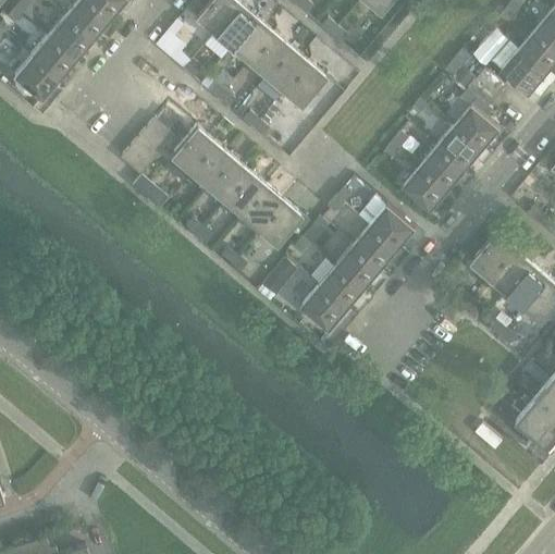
[(22,0),(19,0),(12,9),(21,15),(28,5),(22,0)]
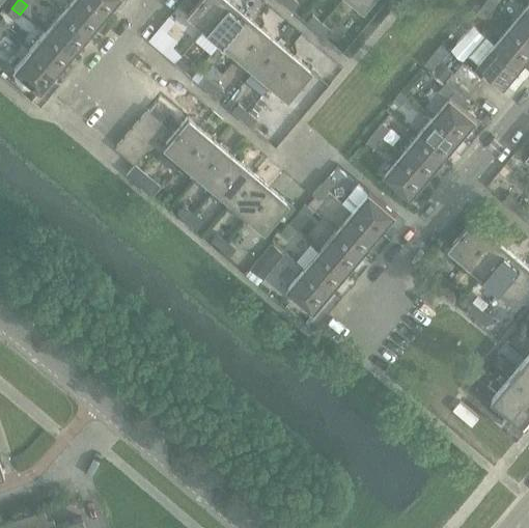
[(103,19),(79,0),(72,0),(59,16),(86,38),(103,19)]
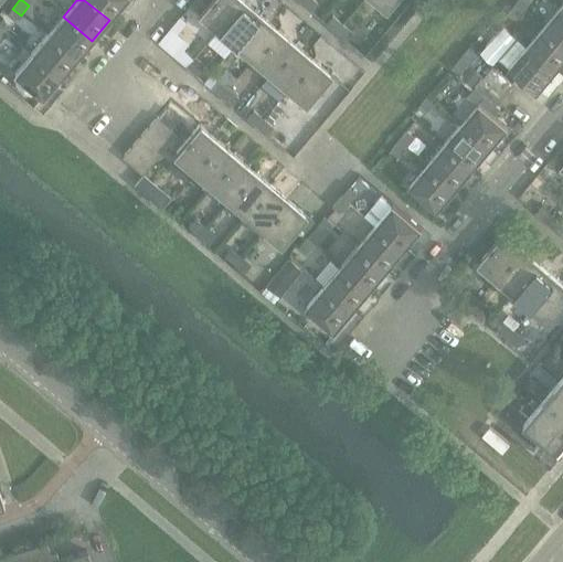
[(84,0),(109,20),(126,0),(84,0)]
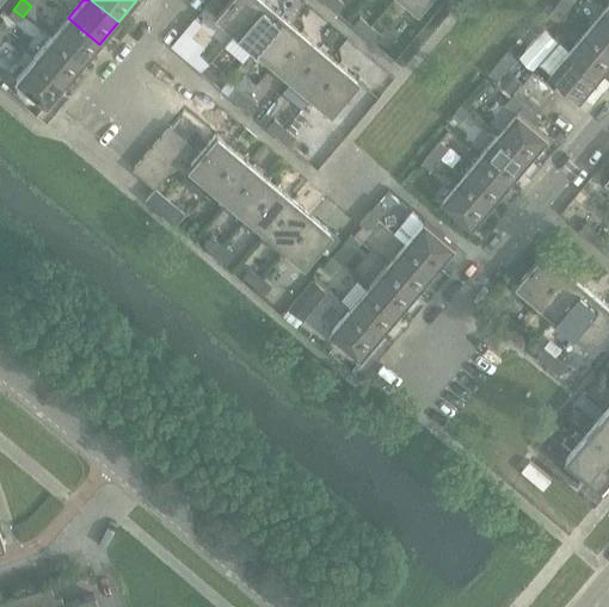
[(213,20),(232,37),(232,38),(260,5),(254,0),(216,0),(215,2),(222,8),(213,20)]
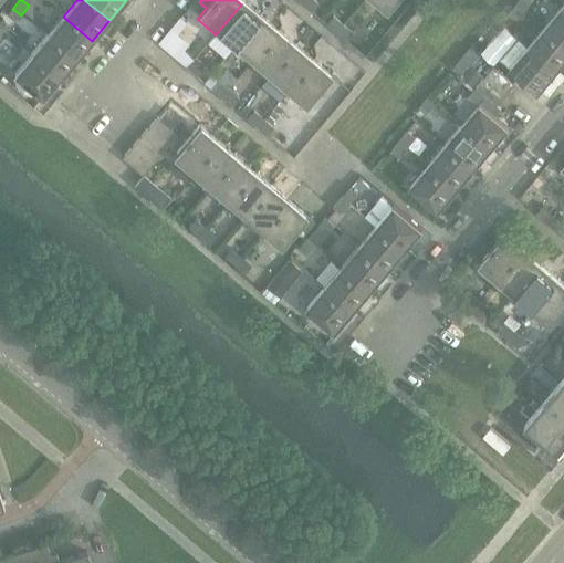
[(306,0),(305,0),(300,7),(310,14),(315,8),(306,0)]
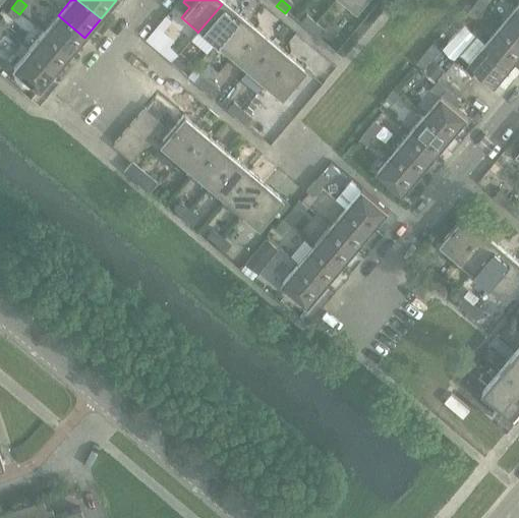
[(364,0),(336,0),(353,14),(364,0)]
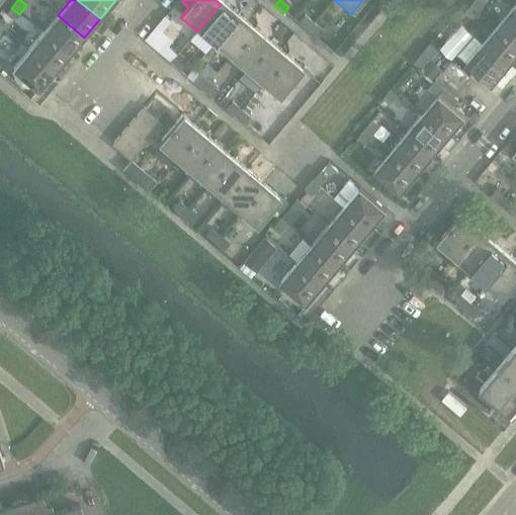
[(482,0),(479,0),(473,8),(479,13),(487,4),(482,0)]
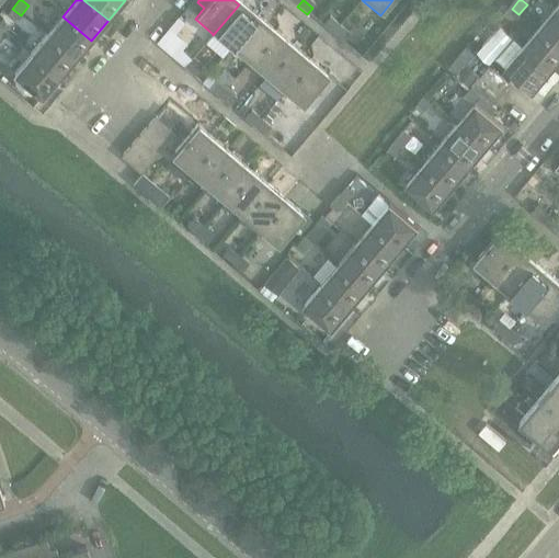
[(257,19),(239,4),(213,35),(230,49),(257,19)]
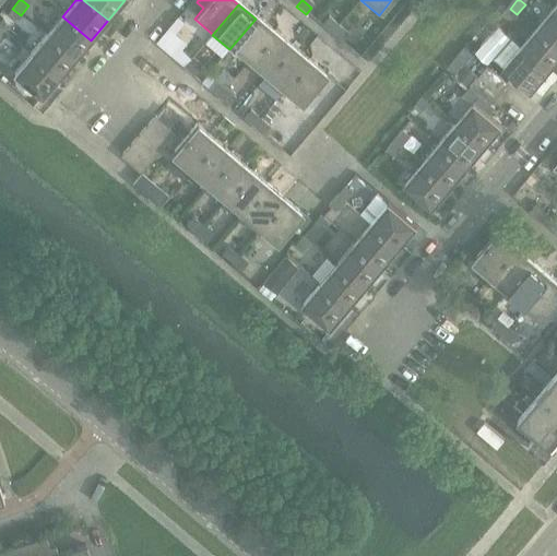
[(21,15),(12,9),(4,18),(12,25),(21,15)]
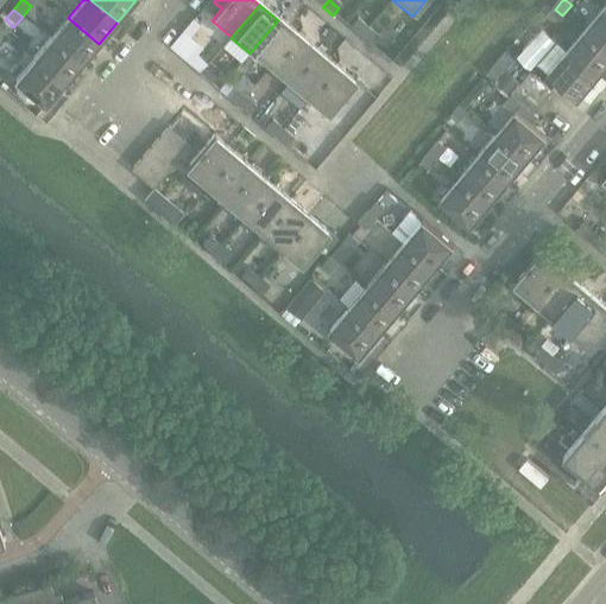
[(554,26),(562,16),(555,10),(545,19),(554,26)]
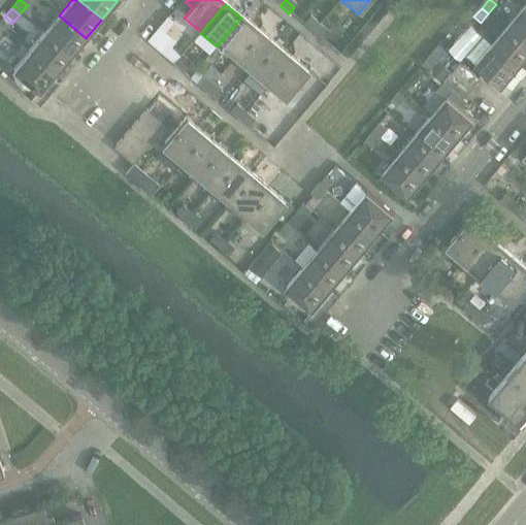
[(525,11),(522,9),(506,28),(525,44),(525,11)]
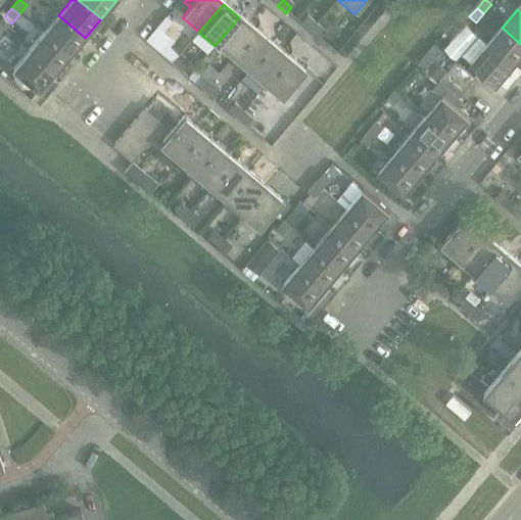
[(85,38),(58,15),(42,34),(69,56),(85,38)]
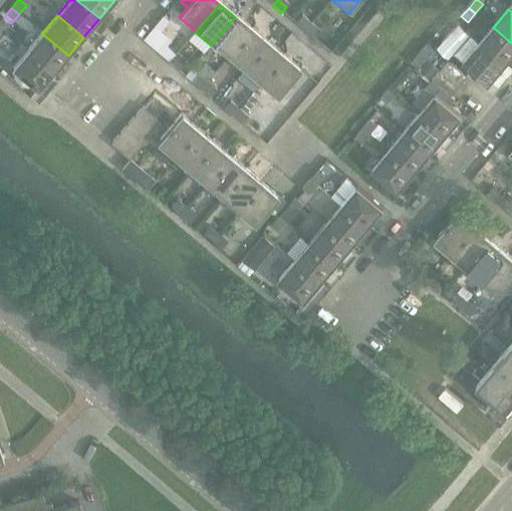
[(251,30),(235,17),(211,45),(227,59),(251,30)]
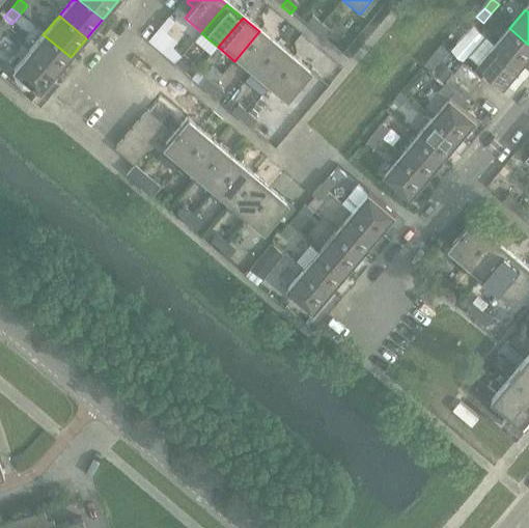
[(310,19),(304,25),(304,26),(313,33),(319,27),(310,19)]
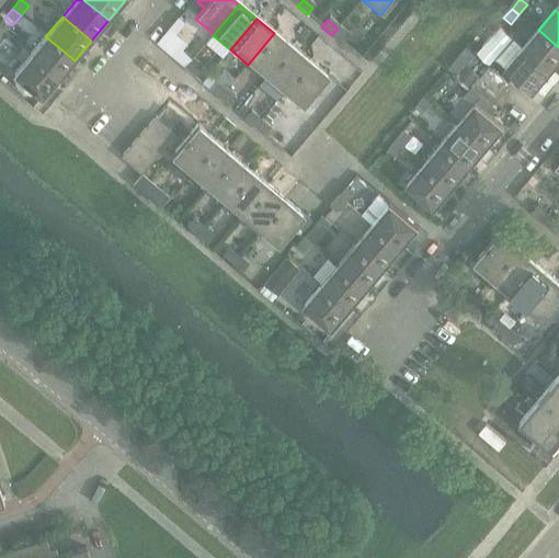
[(338,29),(331,35),(341,44),(348,36),(338,29)]
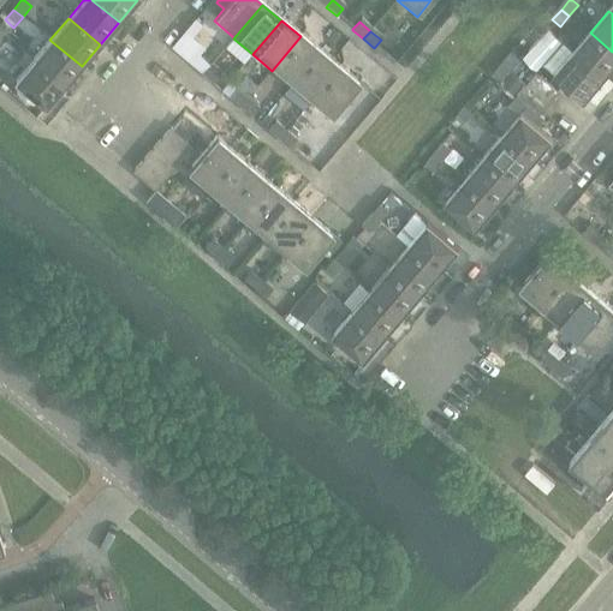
[(612,69),(612,52),(590,33),(571,54),(602,82),(612,69)]
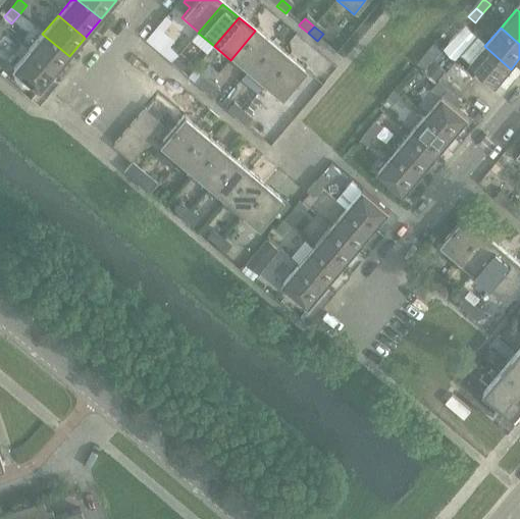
[(271,45),(255,31),(230,60),(247,73),(271,45)]
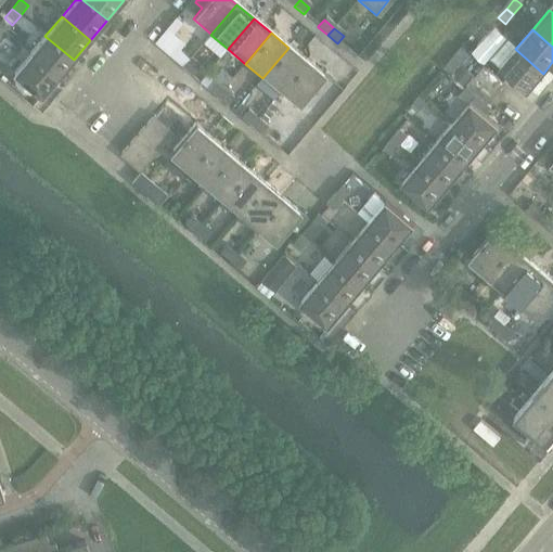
[(74,60),(44,36),(28,55),(56,79),(74,60)]
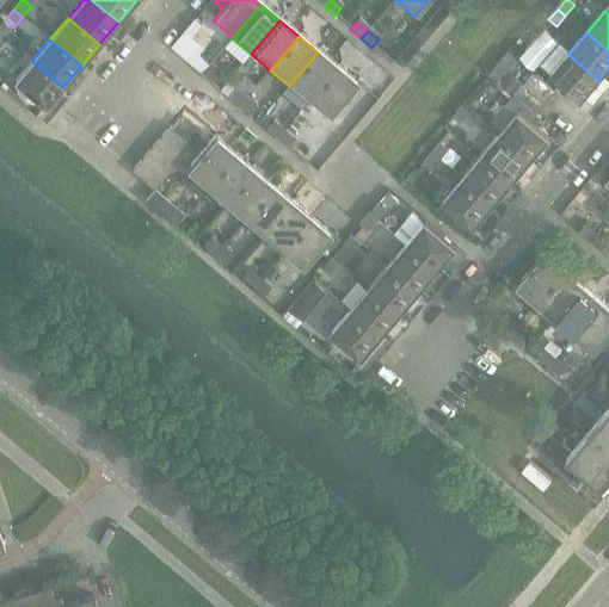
[(174,42),(167,50),(198,76),(205,69),(174,42)]
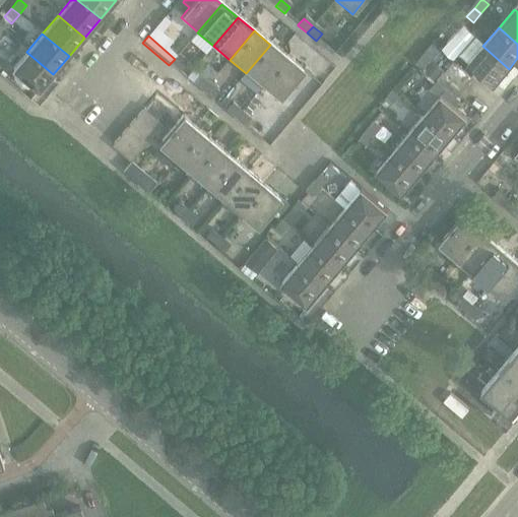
[(286,58),(270,45),(246,73),(262,87),(286,58)]
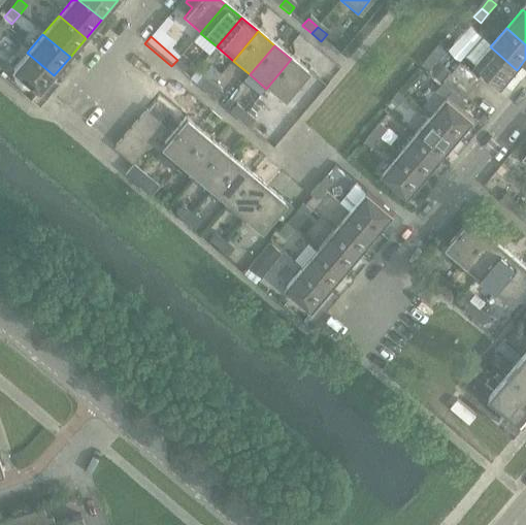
[(517,70),(490,46),(473,67),(500,90),(517,70)]
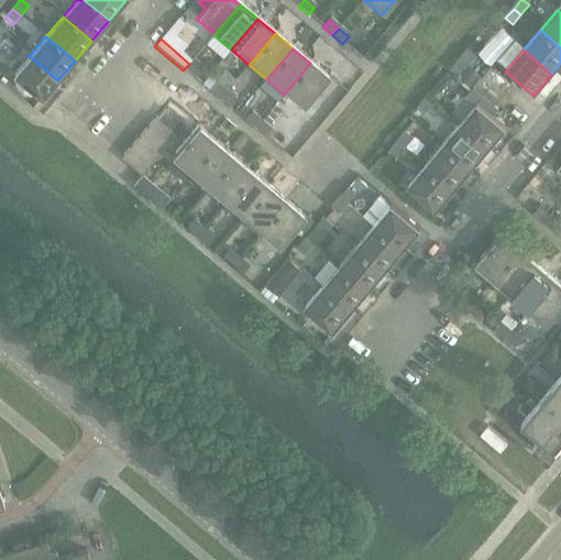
[(465,52),(458,61),(464,67),(473,57),(465,52)]
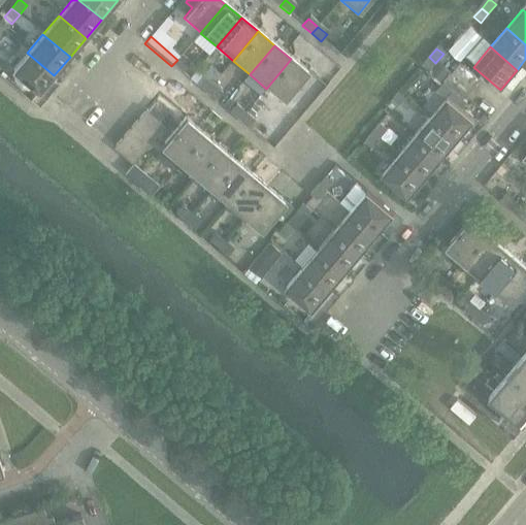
[(54,75),(27,53),(10,72),(37,96),(54,75)]
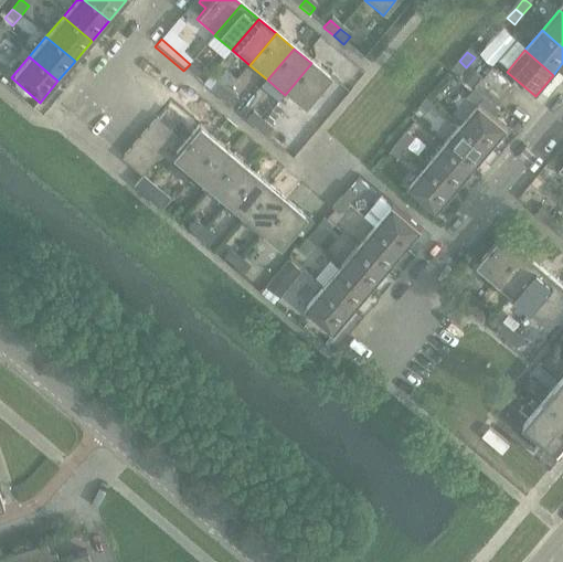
[(459,61),(450,72),(457,78),(466,67),(459,61)]
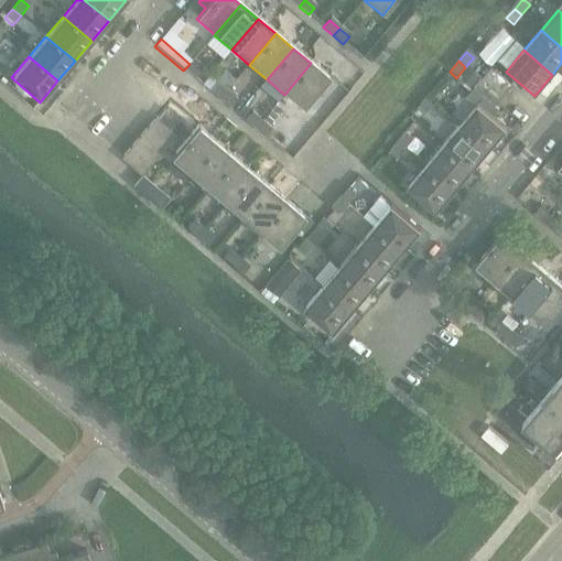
[(328,78),(311,64),(311,63),(284,95),(302,109),(328,78)]
